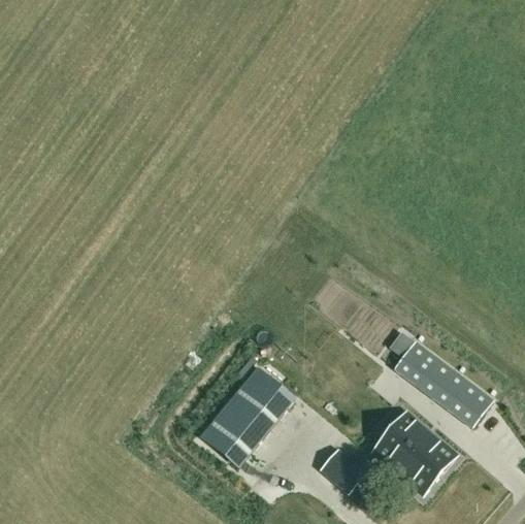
[(469,429),(491,399),(413,340),(391,370),(469,429)]
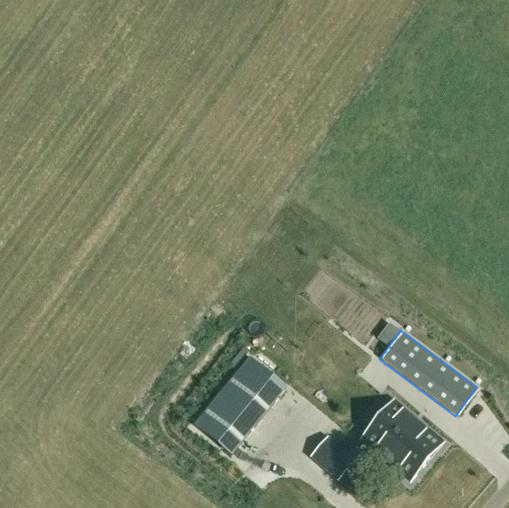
[(223,388),(193,424),(228,453),(259,417),(283,387),(247,358),(223,388)]
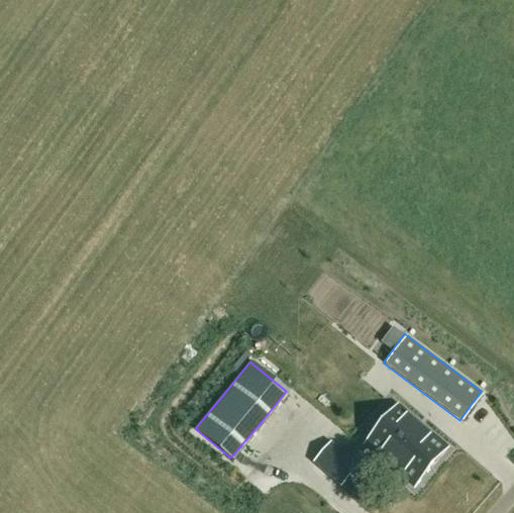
[(444,447),(395,405),(363,443),(412,485),(444,447)]
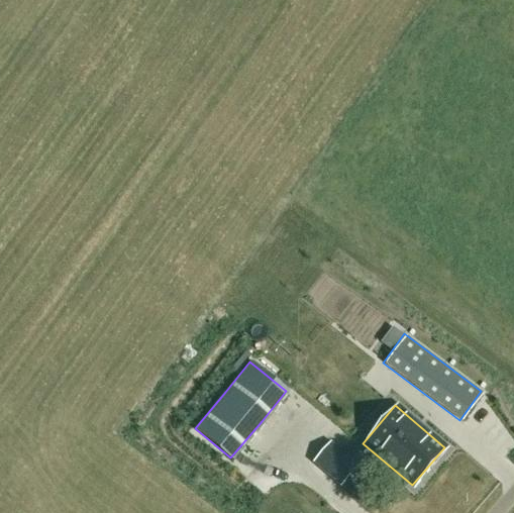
[(339,478),(353,460),(334,445),(320,462),(339,478)]
